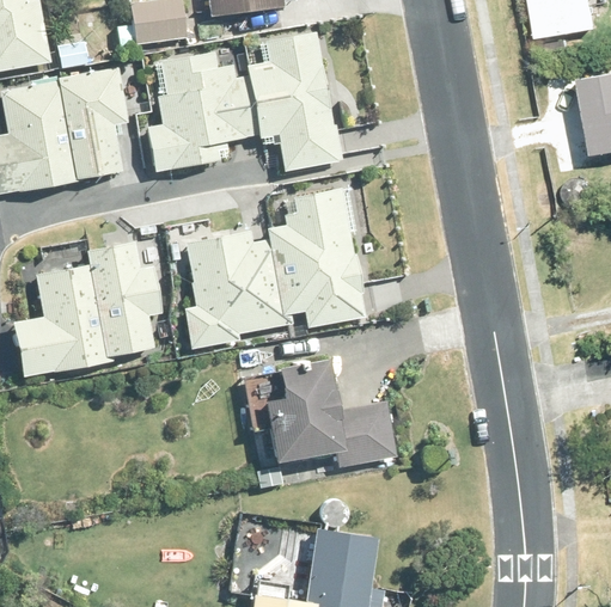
[(0,71),(52,61),(40,0),(0,0),(0,71)]
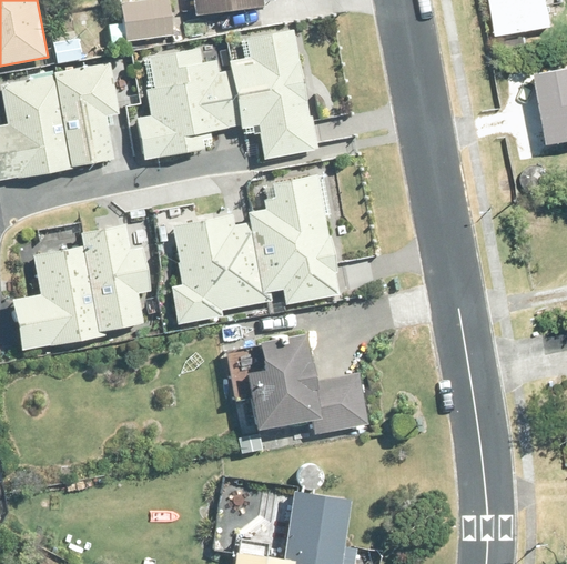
[(147,0),(122,3),(127,41),(174,36),(170,0),(147,0)]
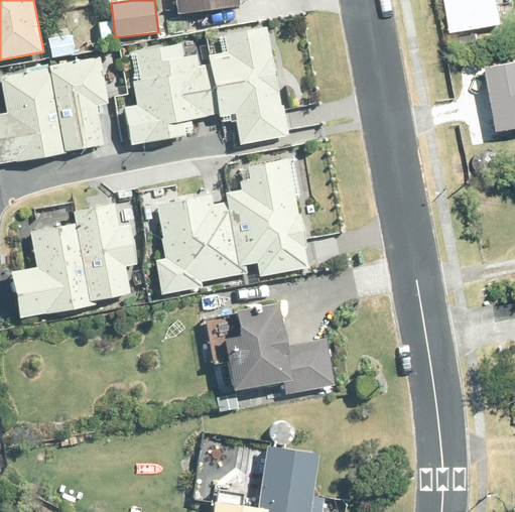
[(174,0),(176,14),(241,6),(240,0),(174,0)]
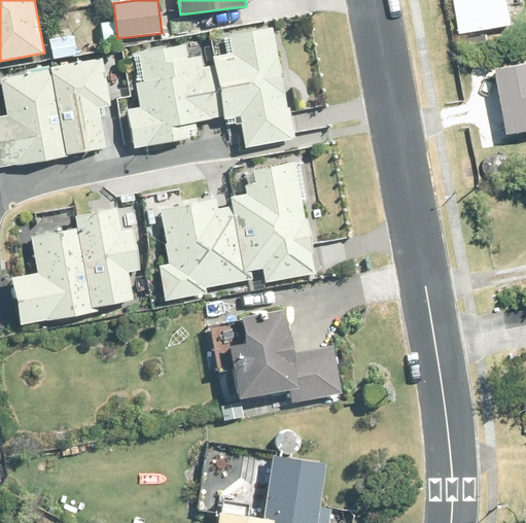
[(453,0),(460,35),(513,26),(507,0),(453,0)]
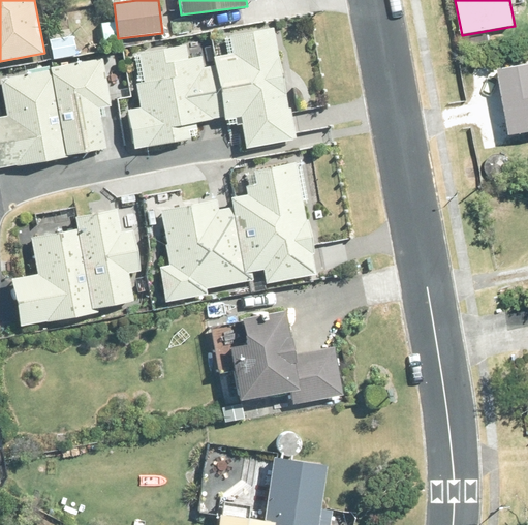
[(228,54),(214,57),(216,66),(224,117),(227,117),(228,123),(237,122),(237,124),(242,123),(247,148),(297,140),(291,109),(288,110),(274,26),(230,33),(231,37),(225,38),(228,54)]
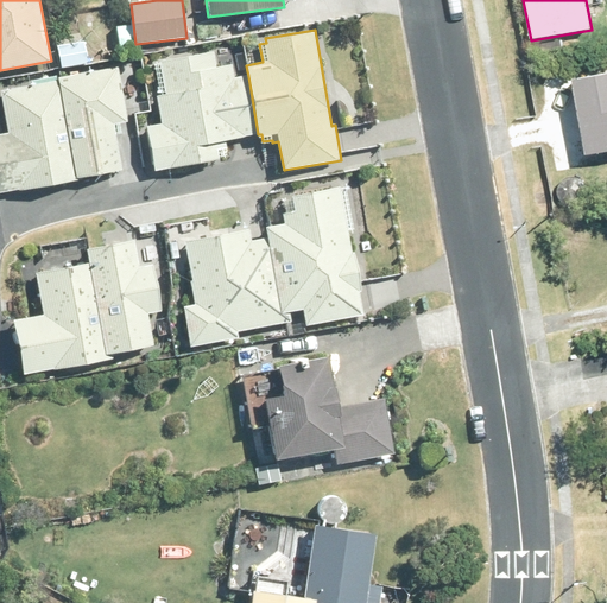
[(258,134),(248,76),(235,78),(233,63),(216,67),(214,50),(156,61),(162,94),(156,94),(162,124),(147,126),(156,169),(220,158),(217,141),(258,134)]
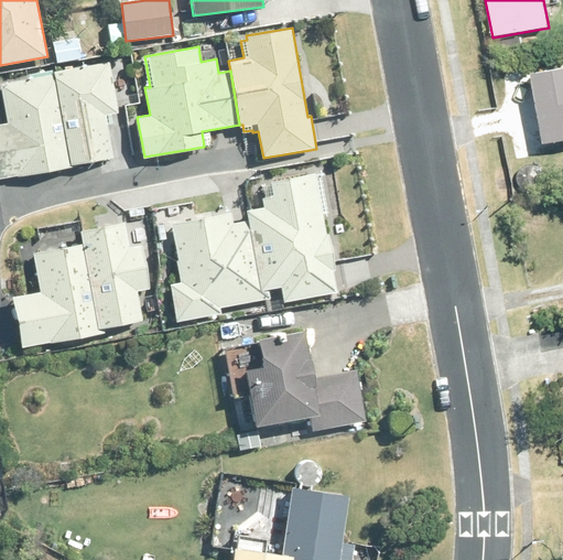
[(105,114),(118,111),(109,62),(53,72),(53,76),(68,167),(69,167),(69,163),(112,157),(105,114)]
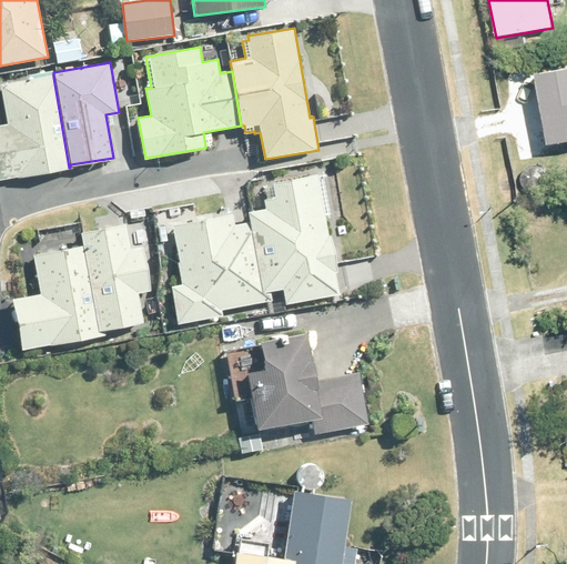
[(566,71),(535,78),(547,148),(566,144),(566,71)]
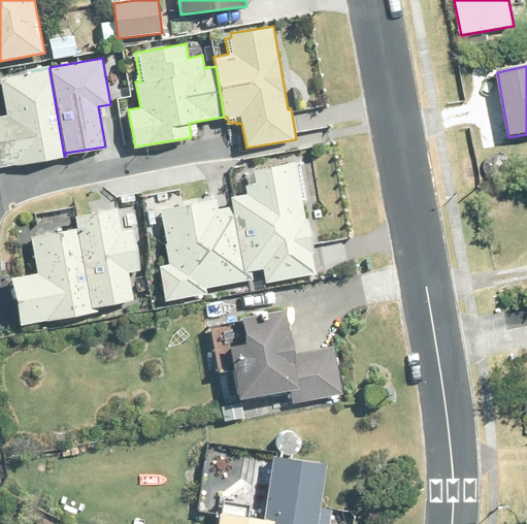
[(1,79),(6,113),(0,115),(0,166),(64,156),(50,71),(1,79)]
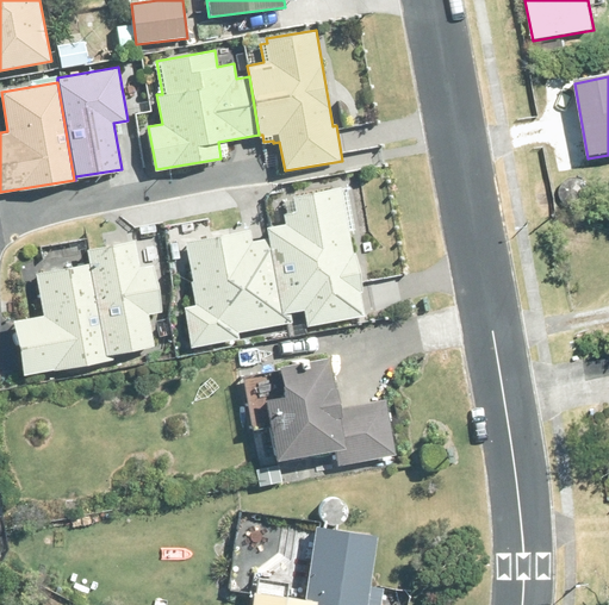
[(283,224),(267,226),(268,238),(283,315),(291,313),(304,311),(306,328),(365,317),(361,294),(364,293),(356,254),(354,255),(342,187),(293,195),(296,212),(284,214),(285,220),(283,220),(283,224)]
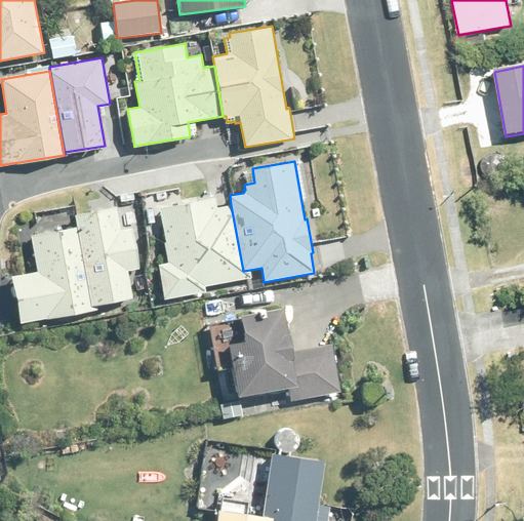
[(167,262),(157,263),(163,299),(205,292),(204,287),(251,279),(250,270),(243,271),(231,205),(217,207),(215,197),(158,206),(167,262)]
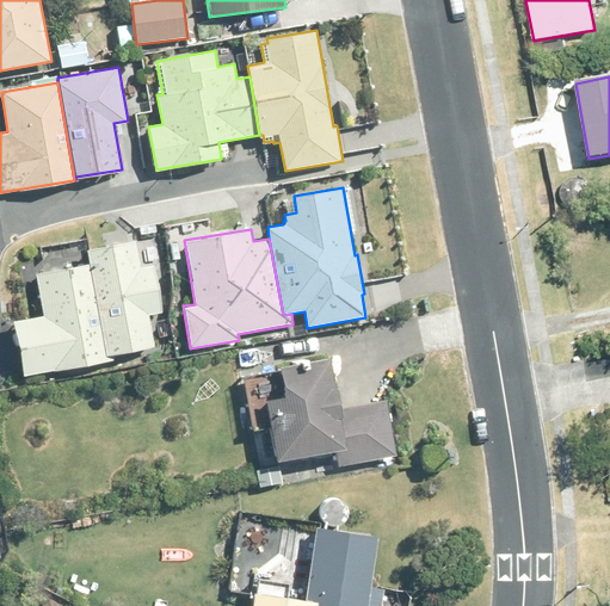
[(91,264),(110,362),(114,360),(111,356),(156,346),(151,315),(164,311),(154,265),(142,267),(136,241),(87,251),(91,264)]
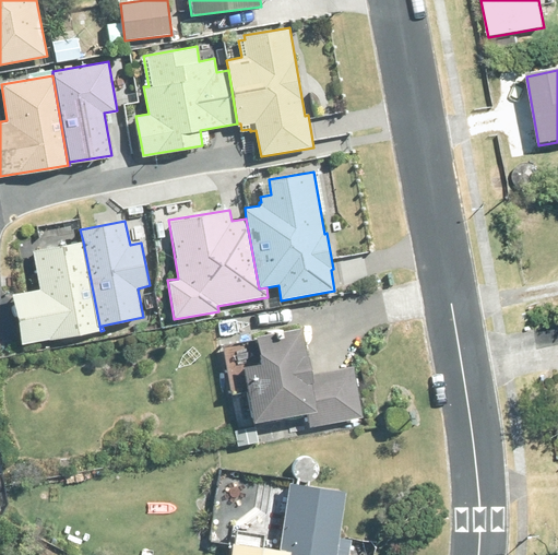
[(33,251),(40,290),(12,295),(22,344),(49,339),(50,340),(101,331),(83,241),(33,251)]
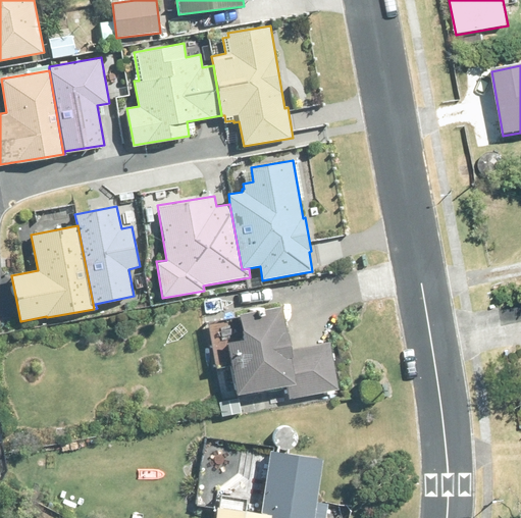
[(245,344),(229,346),(239,398),(289,389),(291,398),(340,389),(330,342),(292,348),(284,309),(240,317),(245,344)]
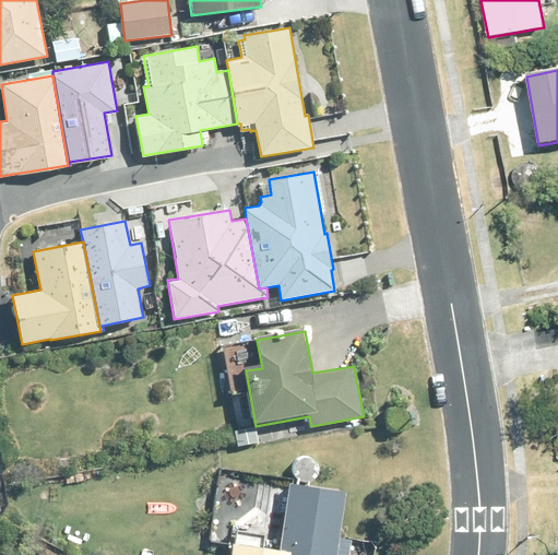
[(349,554),(352,539),(340,538),(345,492),(289,485),(281,554),(276,554),(264,554),(266,535),(236,532),(233,554),(349,554)]
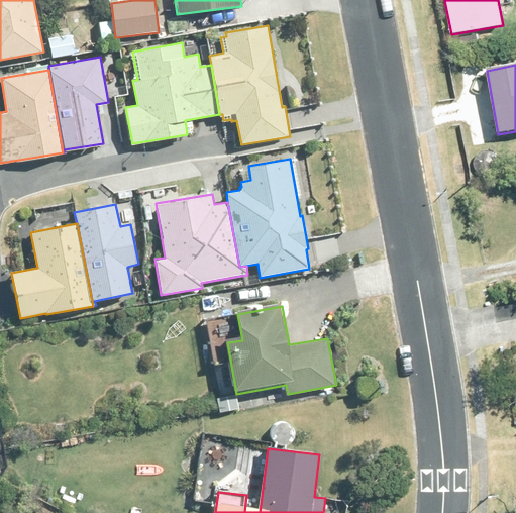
All buildings are outlined.
